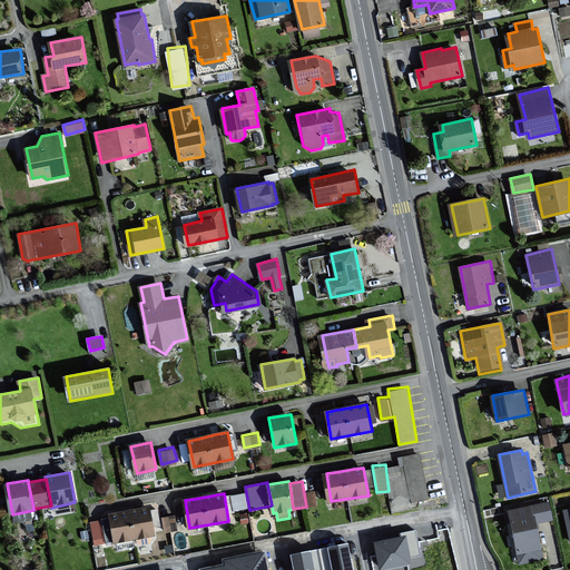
[(549,502),(509,510),(518,554),(520,554),(521,562),(544,558),(538,522),(552,520),(549,502)]
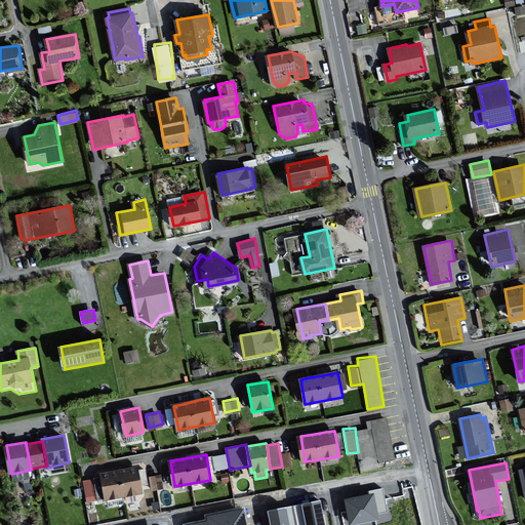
[(108,472),(102,473),(106,499),(143,492),(138,467),(129,468),(108,472)]
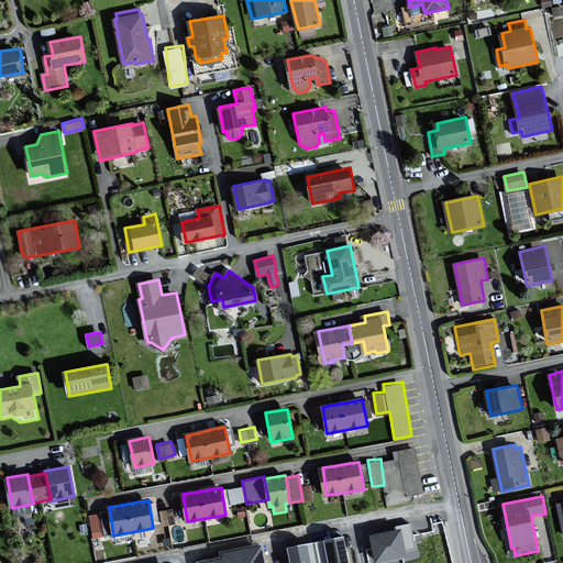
[(162,523),(175,521),(173,507),(161,508),(162,523)]
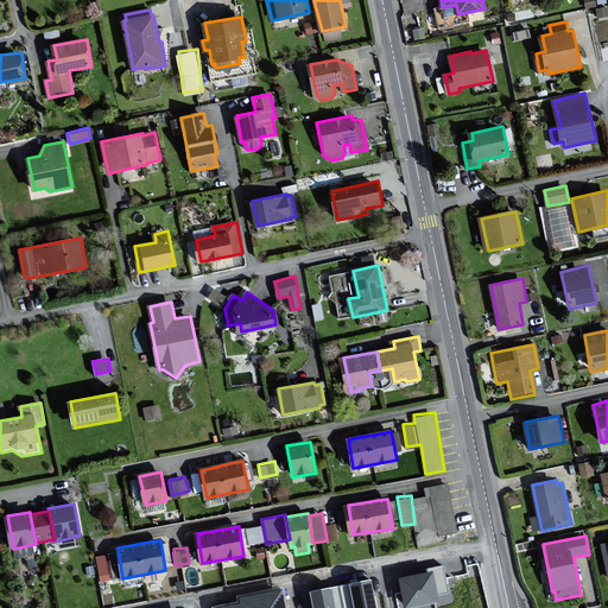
[(439,601),(434,574),(401,581),(406,607),(439,601)]
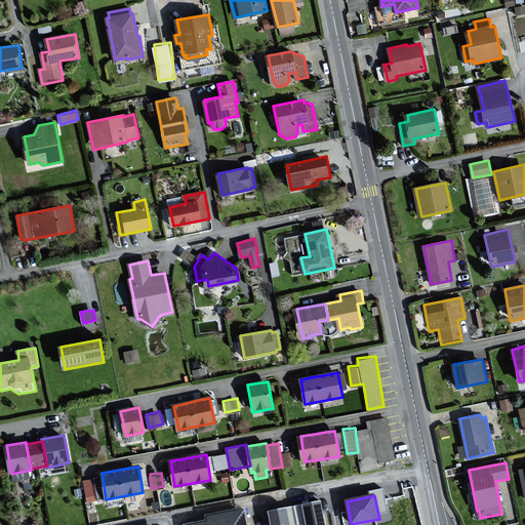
[(325,524),(321,501),(305,505),(308,524),(325,524)]
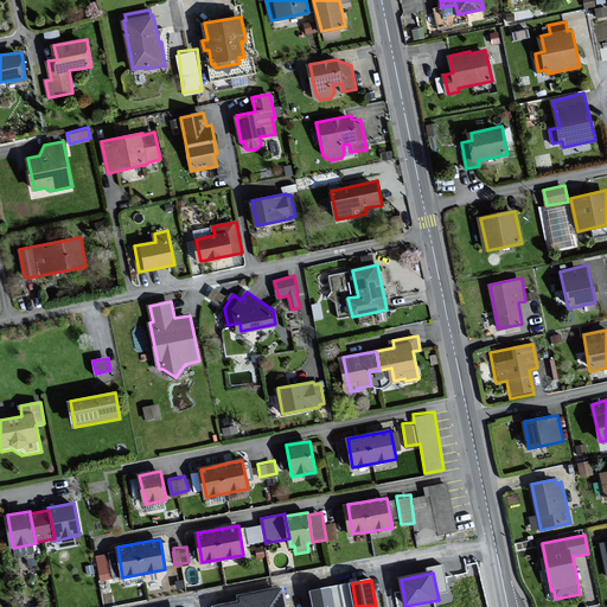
[(334,606),(331,588),(312,592),(314,606),(334,606)]
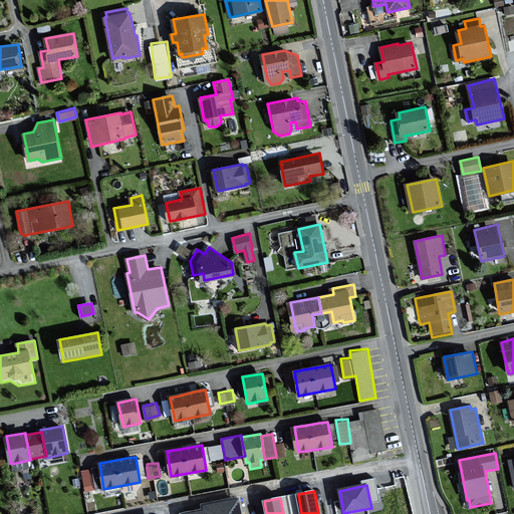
[(240,513),(238,500),(204,506),(205,512),(193,513),(240,513)]
